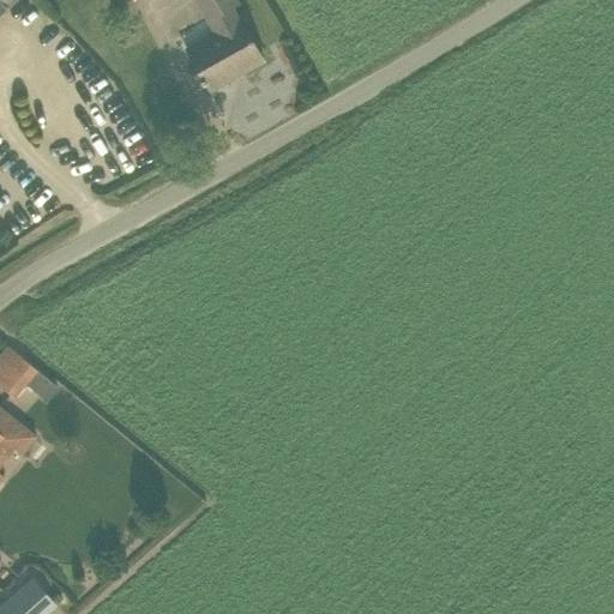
[(0,0),(0,14),(16,0),(0,0)]
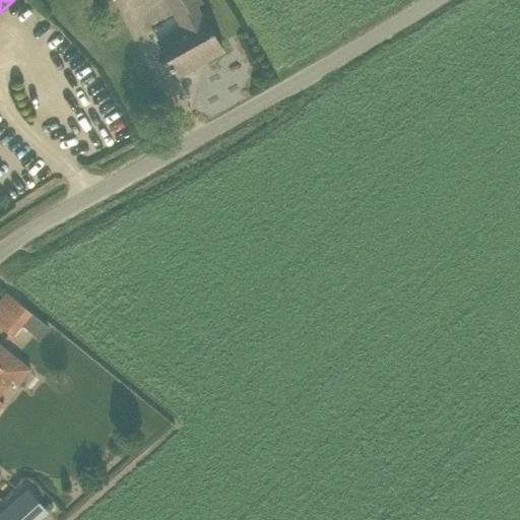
[(190,28),(161,45),(179,75),(223,51),(204,15),(202,16),(196,5),(202,2),(200,0),(168,0),(177,16),(182,13),(190,28)]
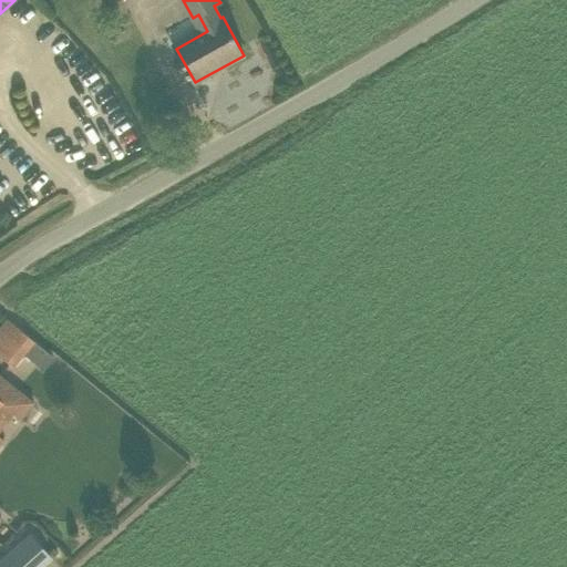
[(39,364),(49,352),(9,319),(0,329),(0,354),(13,367),(24,353),(39,364)]
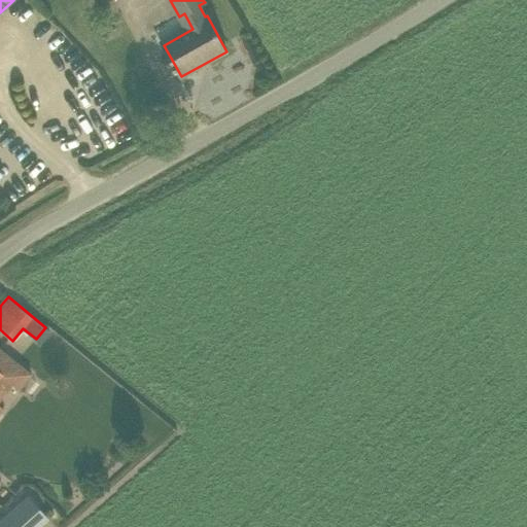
[(0,399),(13,383),(20,388),(30,376),(0,352),(0,413),(5,407),(0,401),(0,399)]
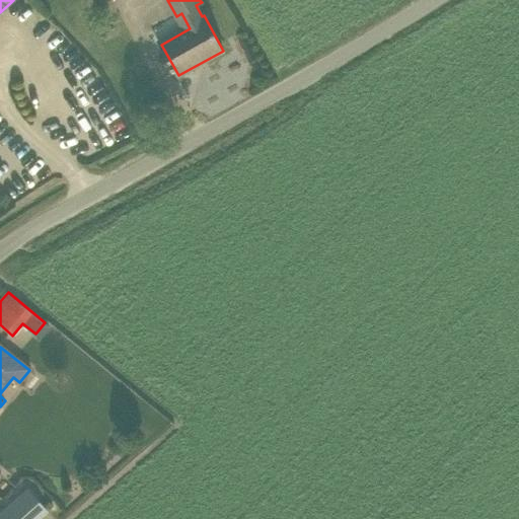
[(36,518),(48,510),(46,507),(28,489),(0,514),(0,518),(36,518)]
